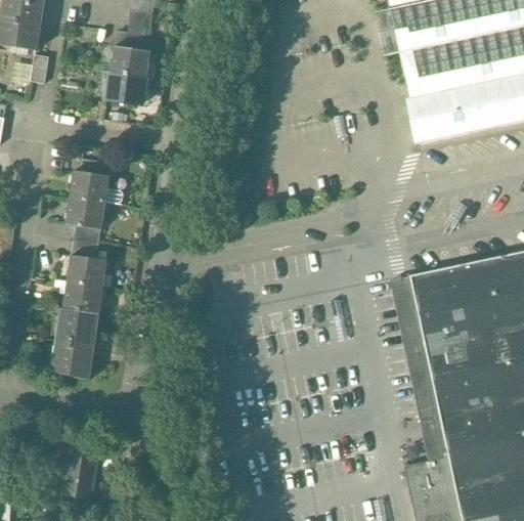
[(4,0),(2,14),(40,20),(43,0),(4,0)]
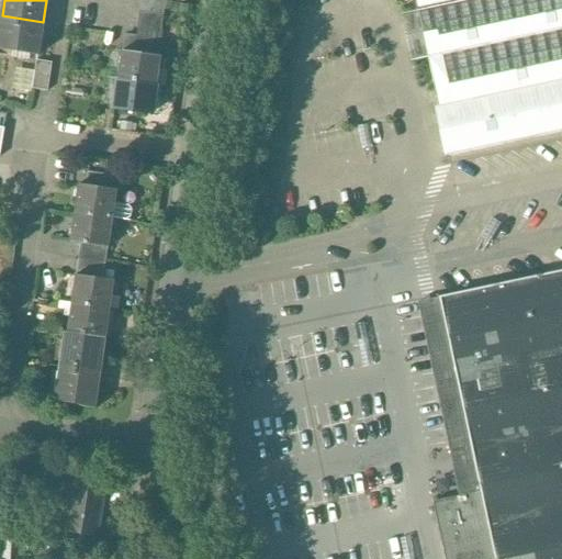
[(416,0),(438,103),(561,76),(561,0),(416,0)]
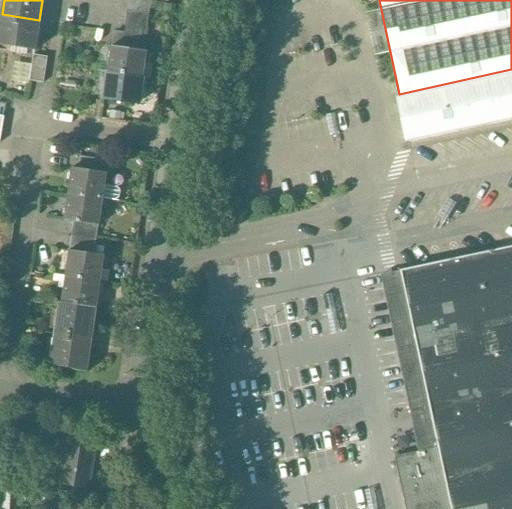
[(2,14),(1,14),(0,20),(0,40),(13,42),(12,48),(27,50),(28,45),(35,46),(39,20),(2,14)]
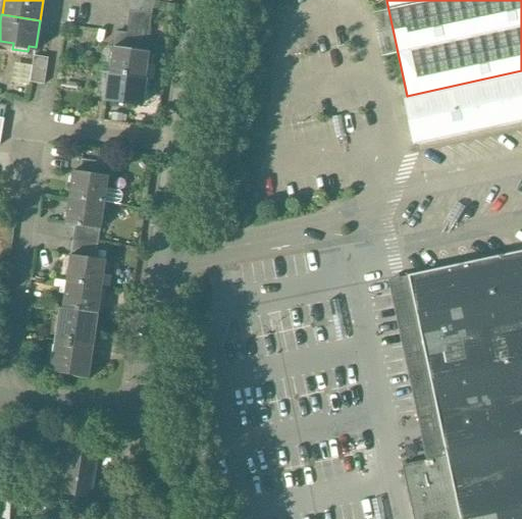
[(151,23),(128,20),(126,32),(149,36),(151,23)]
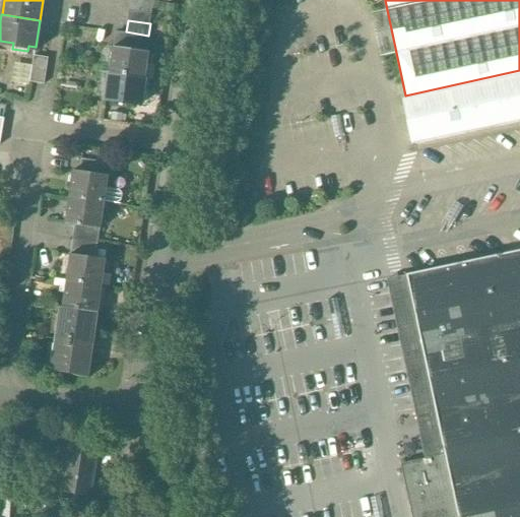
[(148,36),(126,31),(124,46),(146,49),(148,36)]
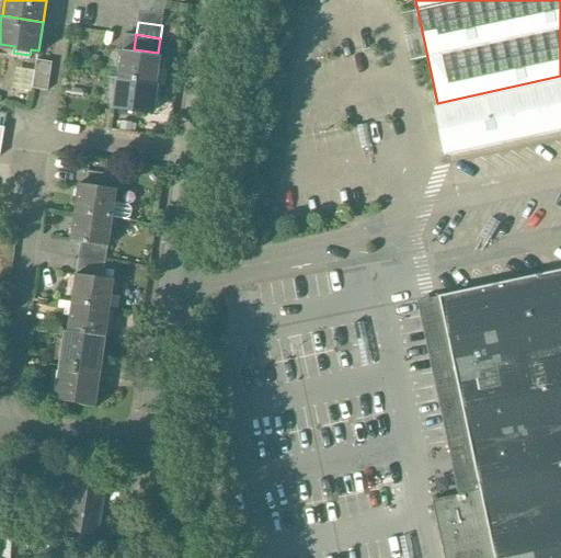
[(134,49),(123,47),(122,49),(123,49),(119,77),(157,81),(161,53),(158,53),(134,49)]
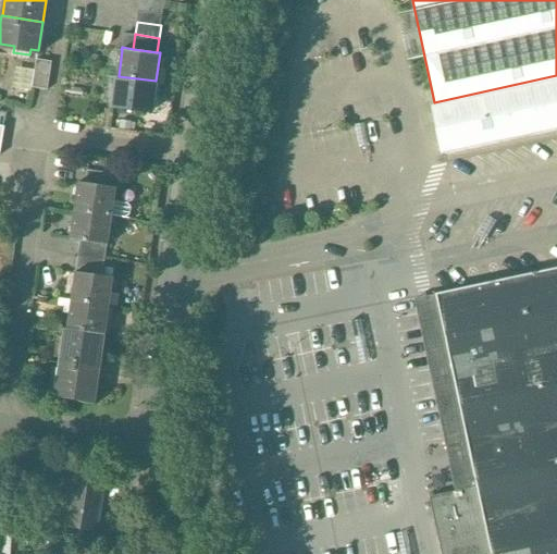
[(36,57),(35,83),(50,83),(50,57),(36,57)]
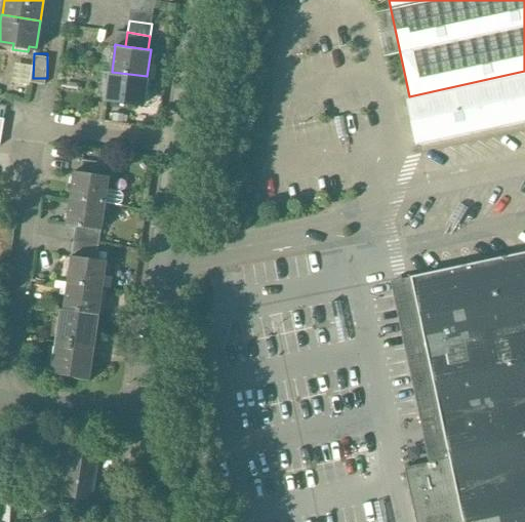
[(524,119),(524,71),(409,96),(412,110),(419,143),(524,119)]
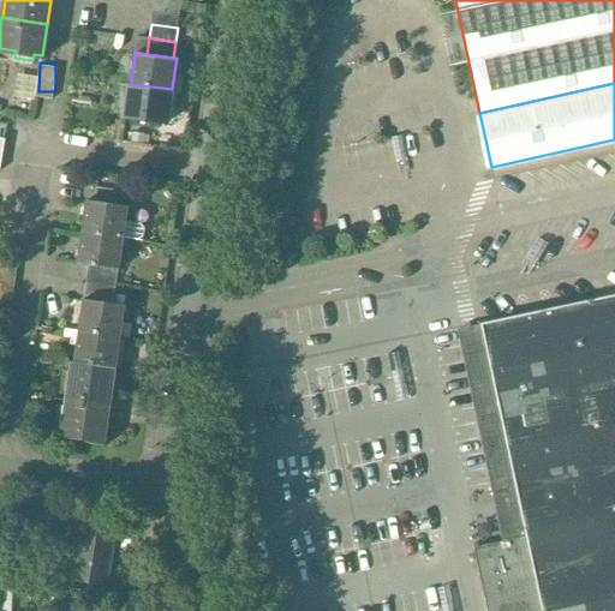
[(172,89),(131,84),(126,113),(126,115),(167,120),(172,89)]
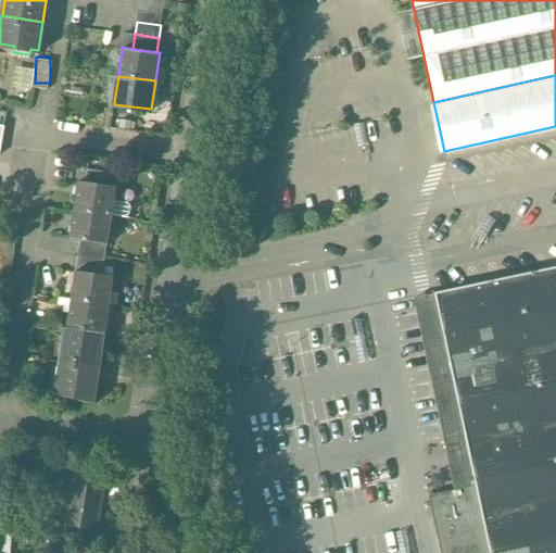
[(112,171),(87,167),(86,180),(110,184),(112,171)]
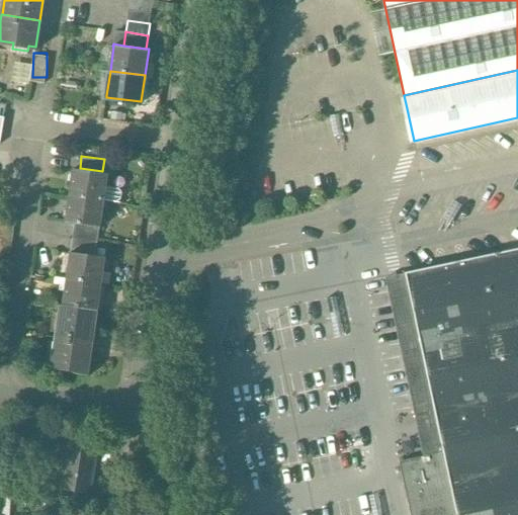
[(80,168),(73,167),(73,168),(70,193),(104,198),(104,197),(117,199),(120,196),(121,190),(118,186),(106,185),(107,172),(102,171),(80,168)]
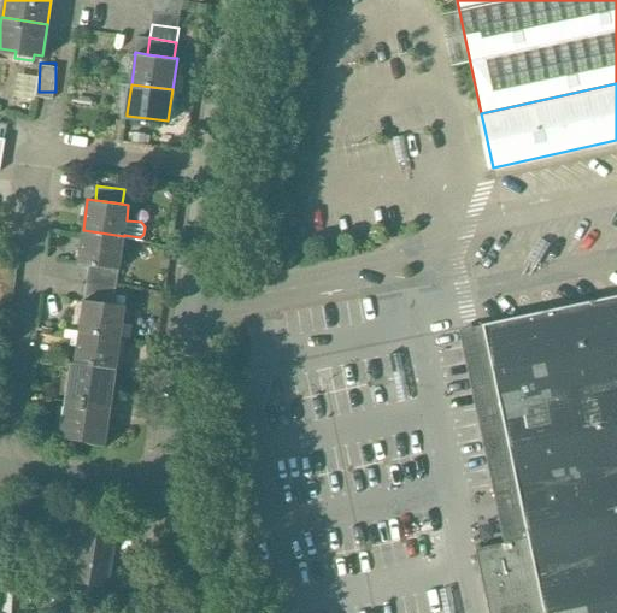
[(124,236),(83,230),(78,260),(77,261),(89,264),(119,267),(124,236)]
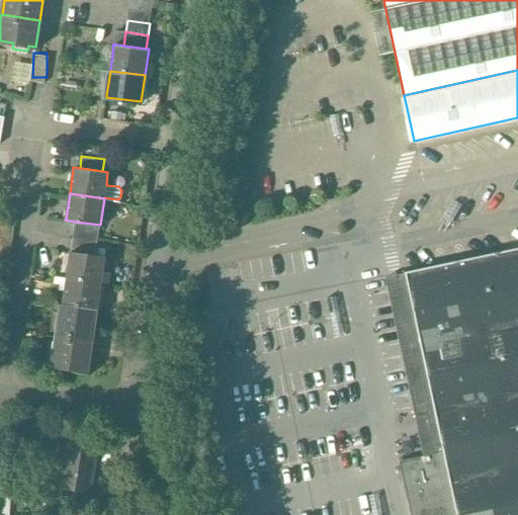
[(100,225),(75,222),(73,235),(98,239),(100,225)]
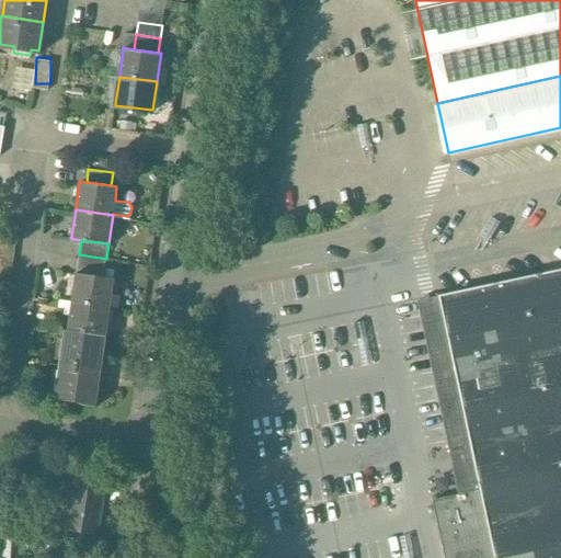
[(106,259),(79,254),(77,271),(103,275),(106,259)]
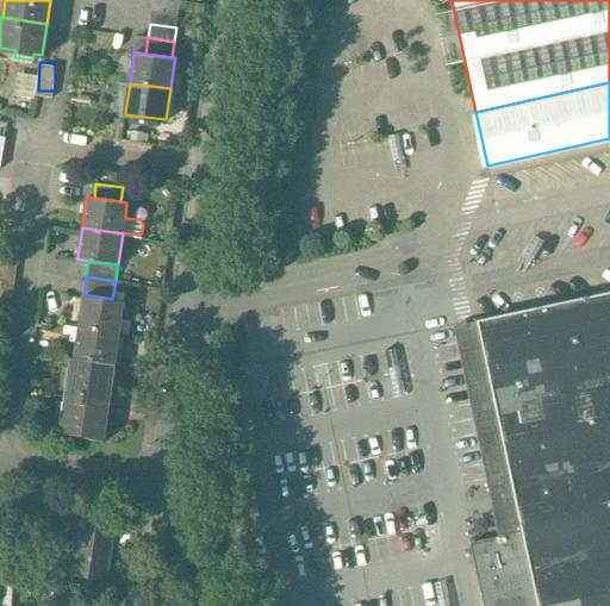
[(609,605),(609,291),(454,324),(490,492),(498,535),(471,541),(484,605),(609,605)]
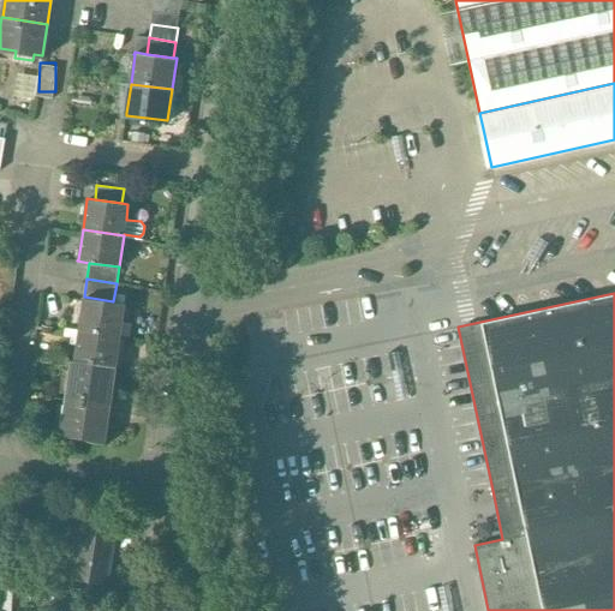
[(84,297),(83,298),(83,299),(84,299),(79,329),(120,335),(125,303),(113,301),(84,297)]
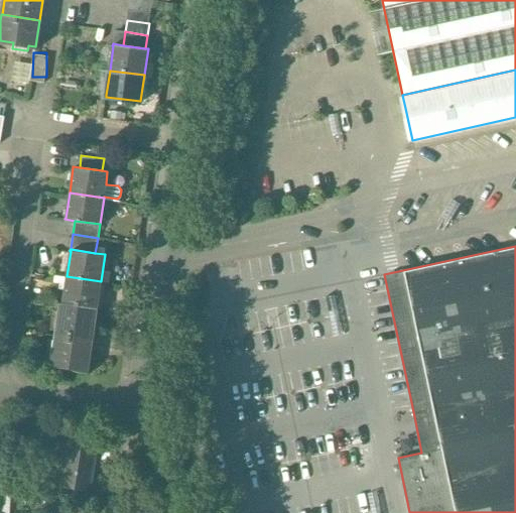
[(101,281),(67,276),(62,302),(97,307),(101,281)]
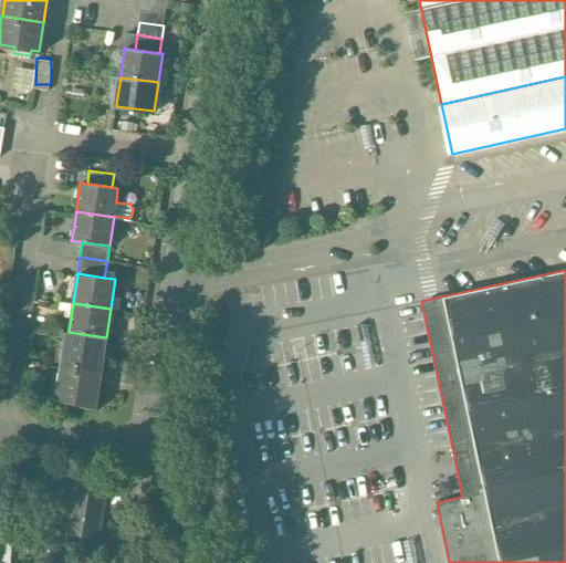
[(106,337),(69,332),(65,331),(60,366),(79,368),(80,357),(103,361),(106,337)]
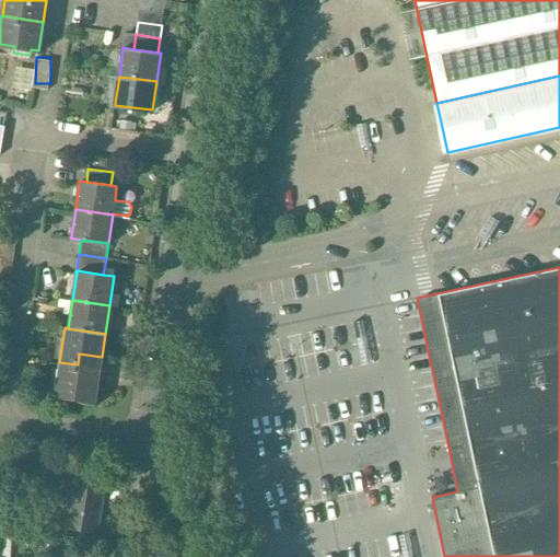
[(102,357),(79,354),(78,364),(101,368),(102,357)]
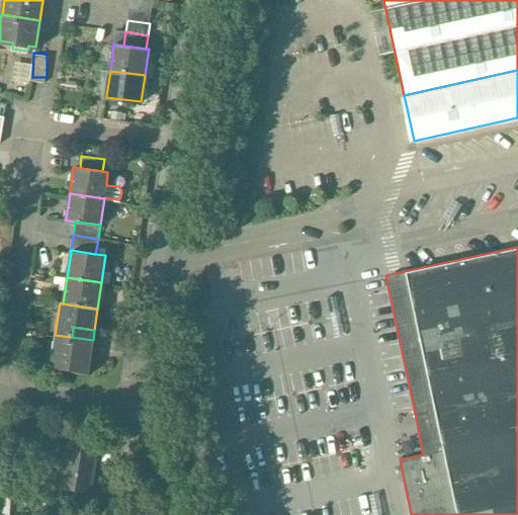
[(91,351),(70,348),(72,337),(55,335),(51,367),(88,372),(91,351)]
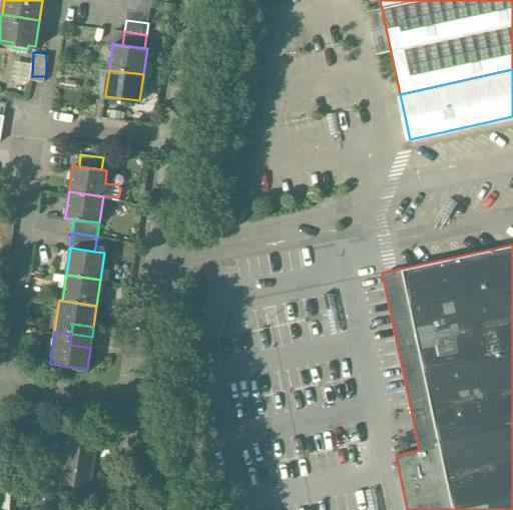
[(92,337),(71,334),(69,345),(90,348),(92,337)]
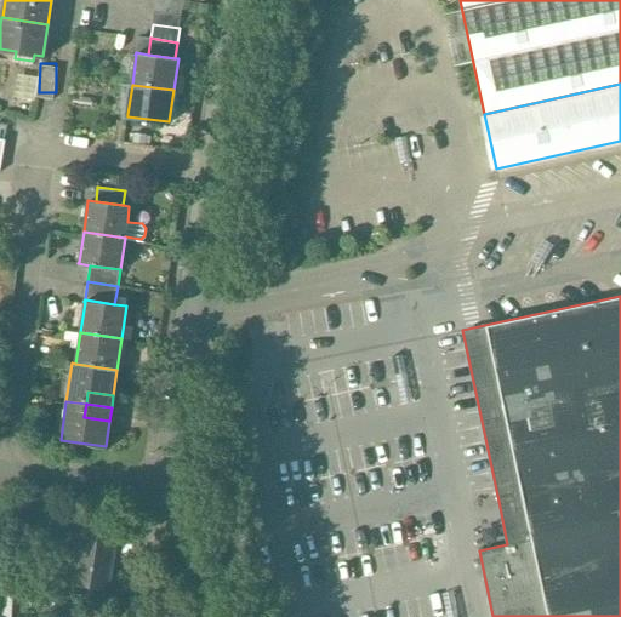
[(109,516),(66,509),(63,524),(81,526),(107,531),(109,516)]
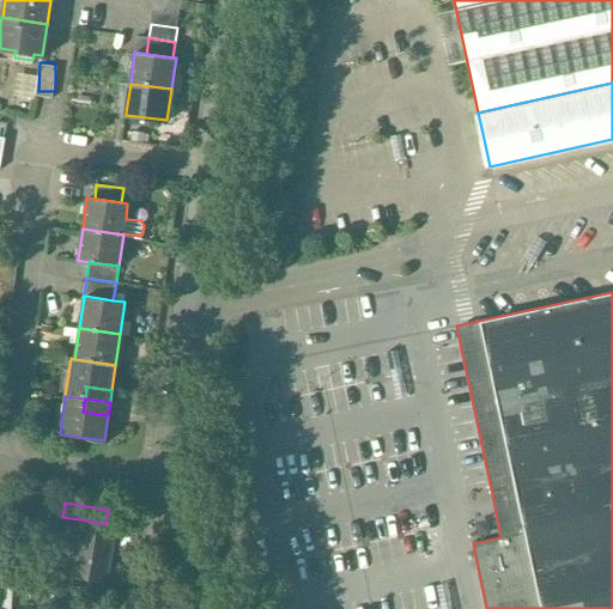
[(105,524),(80,519),(71,576),(107,582),(116,525),(105,524)]
